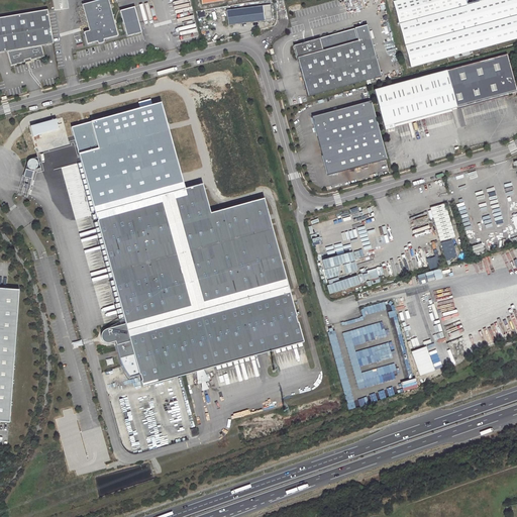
[(97,0),(83,4),(90,30),(85,31),(88,43),(98,40),(99,43),(100,43),(102,42),(104,42),(105,41),(104,39),(119,35),(109,0),(97,0)]
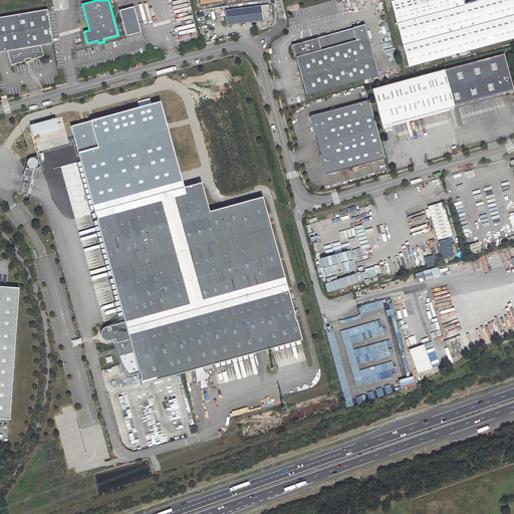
[(443,0),(390,0),(404,52),(408,67),(513,38),(513,0),(484,0),(482,1),(482,0),(470,0),(472,3),(464,6),(462,1),(445,6),(443,0)]
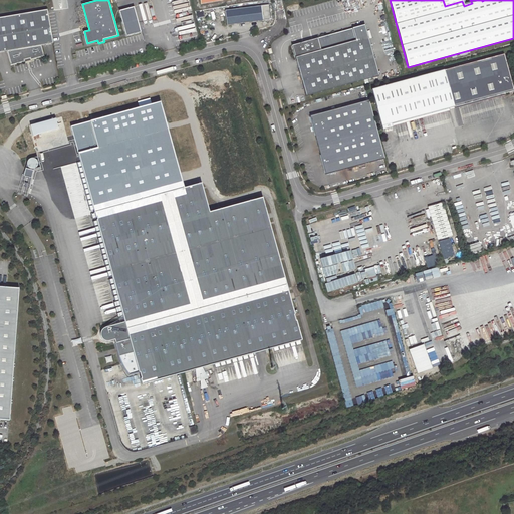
[(135,6),(119,10),(126,35),(142,31),(135,6)]
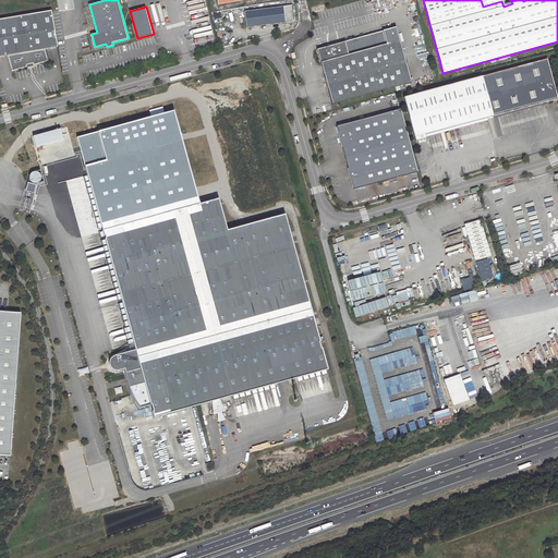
[(292,7),(244,12),(245,27),(293,22),(292,7)]
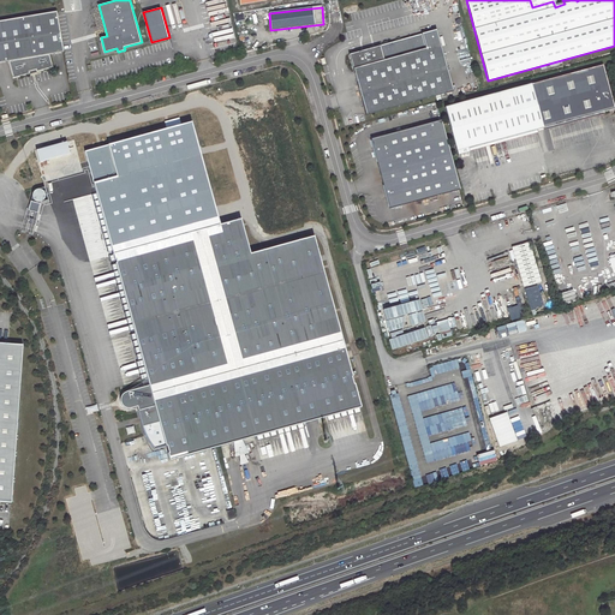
[(58,12),(0,22),(0,64),(9,63),(13,78),(30,73),(30,72),(37,70),(37,72),(54,67),(51,55),(65,53),(58,12)]
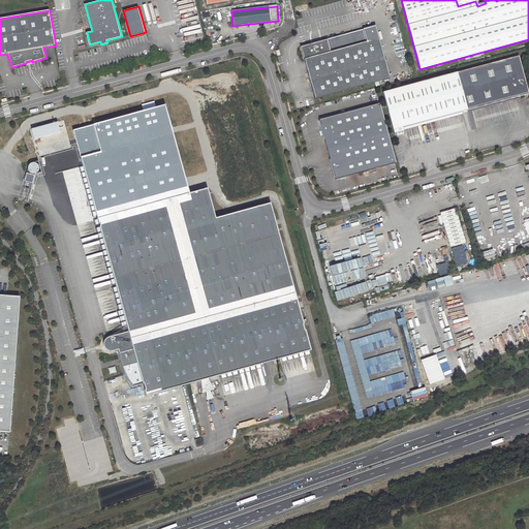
[(376,26),(303,45),(304,49),(302,50),(315,99),(391,79),(376,26)]
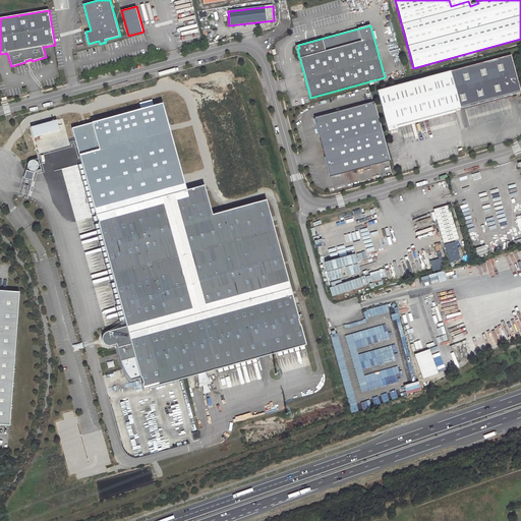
[(510,55),(450,71),(460,108),(515,94),(518,96),(520,93),(510,55)]
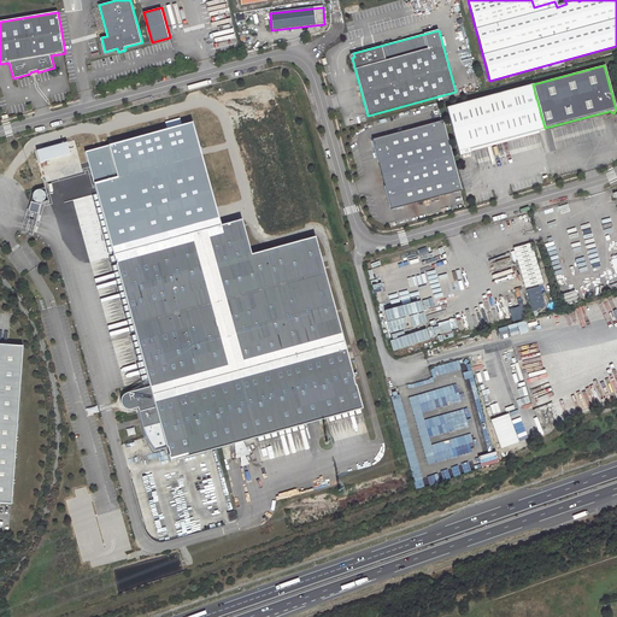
[(470,152),(469,148),(545,128),(533,84),(446,109),(458,156),(470,152)]
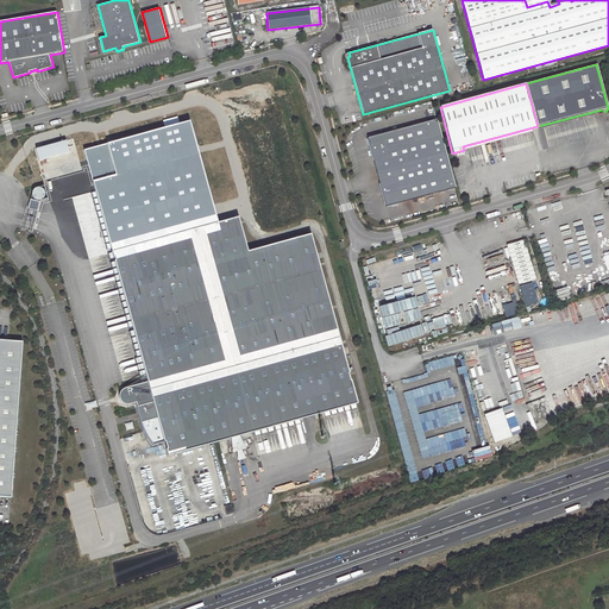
[(437,119),(368,137),(385,206),(456,187),(437,119)]
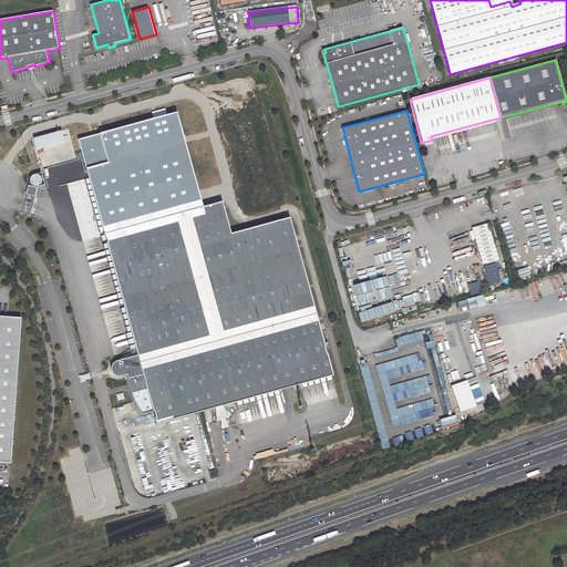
[(32,176),(31,177),(27,194),(34,196),(37,186),(38,186),(39,185),(43,184),(41,173),(34,174),(32,176)]
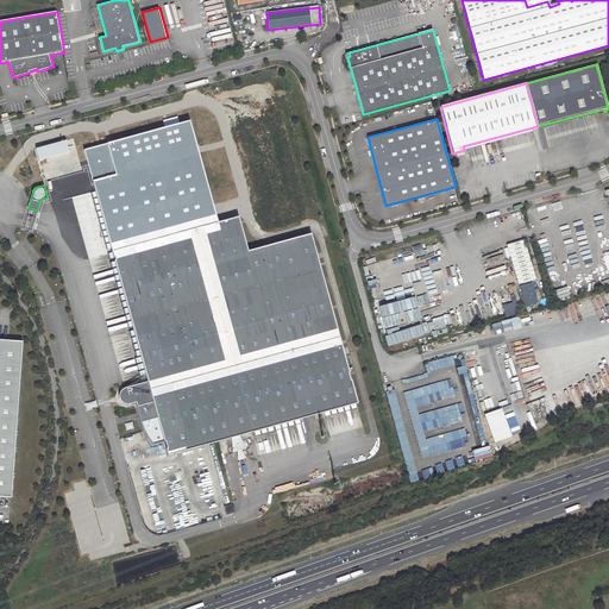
[(526,211),(528,219),(546,214),(545,206),(526,211)]
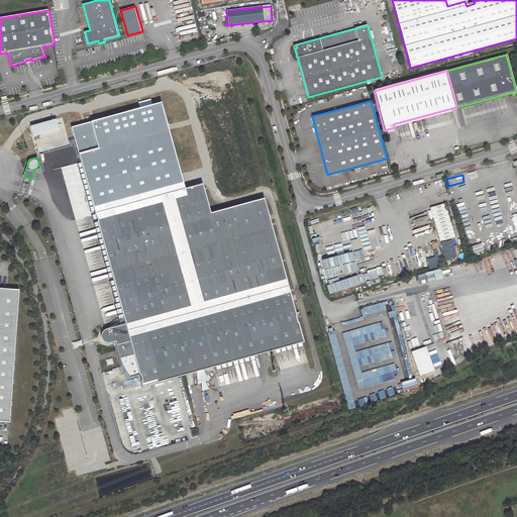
[(108,345),(110,345),(115,343),(116,346),(120,360),(122,367),(125,373),(127,377),(129,380),(140,377),(141,383),(140,383),(142,389),(198,374),(202,373),(304,344),(298,325),(296,318),(297,318),(264,200),(210,215),(202,186),(95,215),(125,326),(106,331),(104,332),(102,333),(101,335),(101,338),(101,340),(102,342),(104,343),(105,344),(107,345),(108,345)]
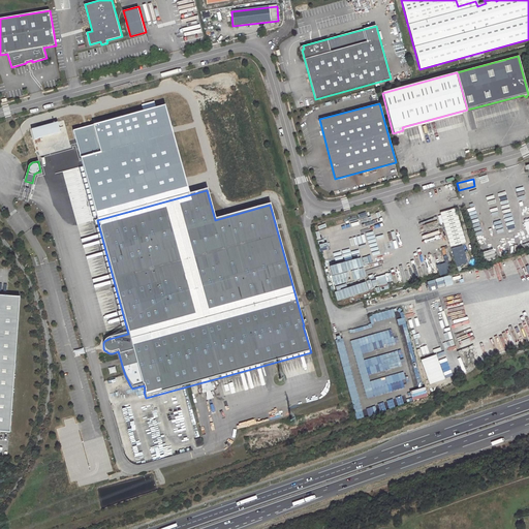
[(501,212),(508,210),(504,190),(497,192),(501,212)]
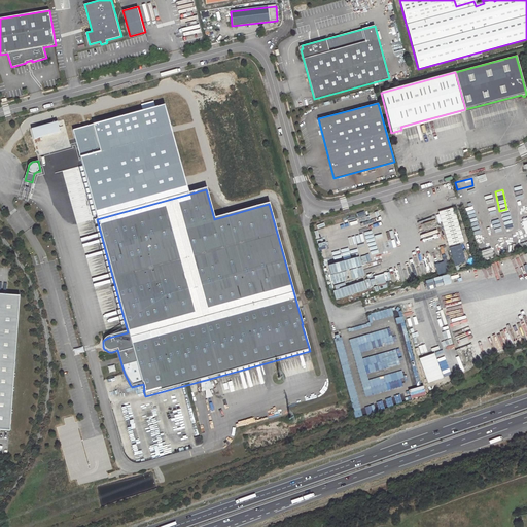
[(495,202),(488,204),(491,213),(498,211),(495,202)]
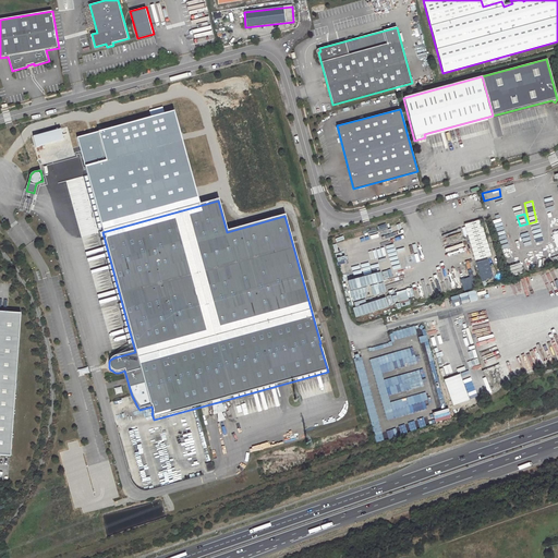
[(489,255),(480,219),(463,223),(473,259),(489,255)]
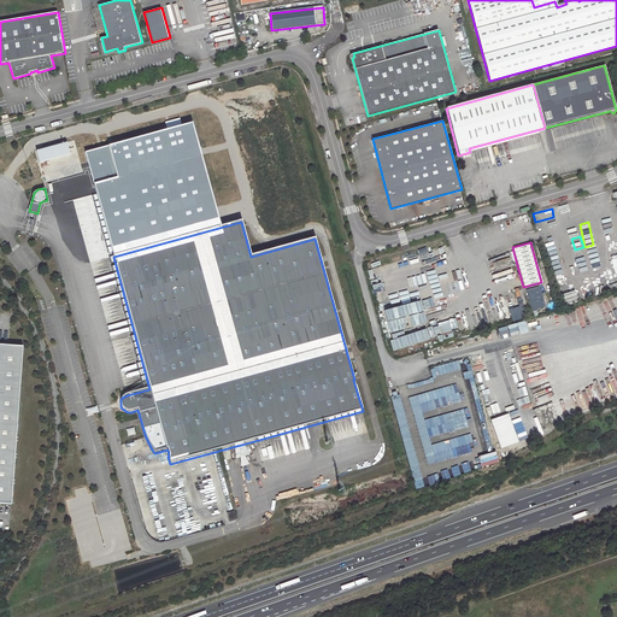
[(447,248),(438,250),(440,259),(448,257),(447,248)]
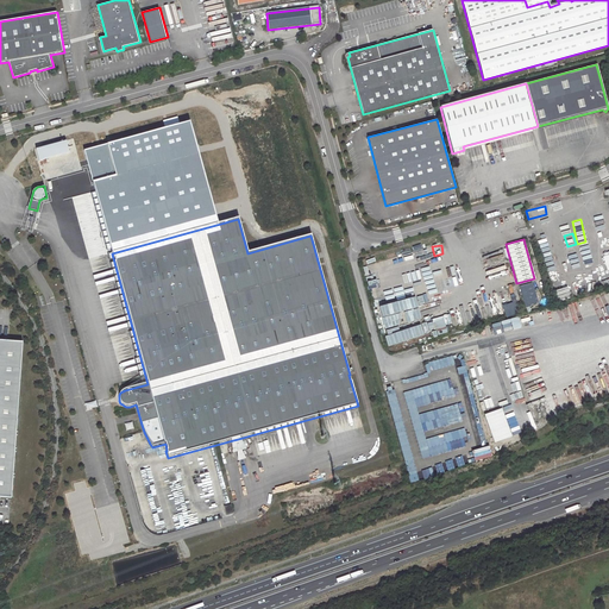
[(594,265),(590,250),(578,252),(577,245),(567,248),(572,270),(594,265)]
